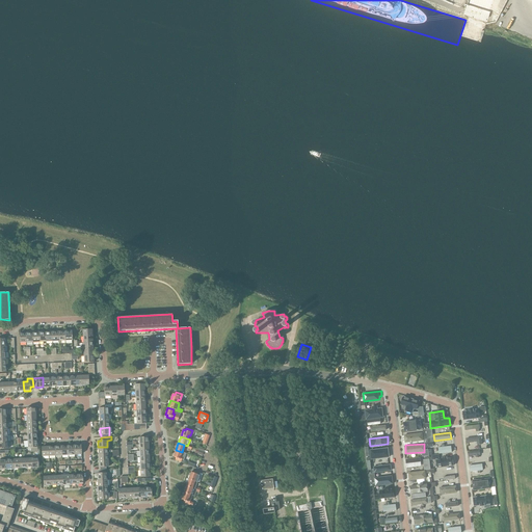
[(442,447),(439,447),(439,453),(452,452),(452,446),(445,446),(445,444),(442,444),(442,447)]
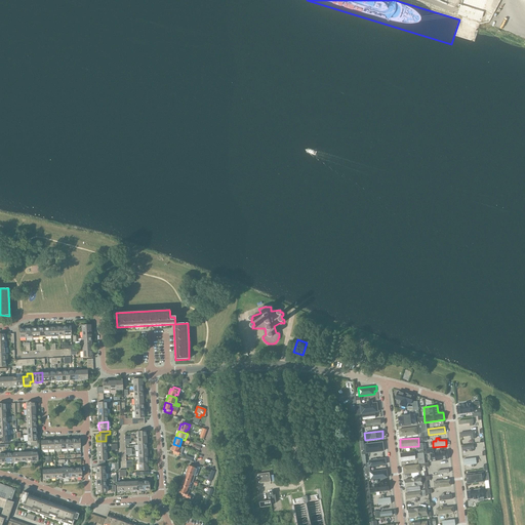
[(365,443),(366,452),(385,451),(384,442),(365,443)]
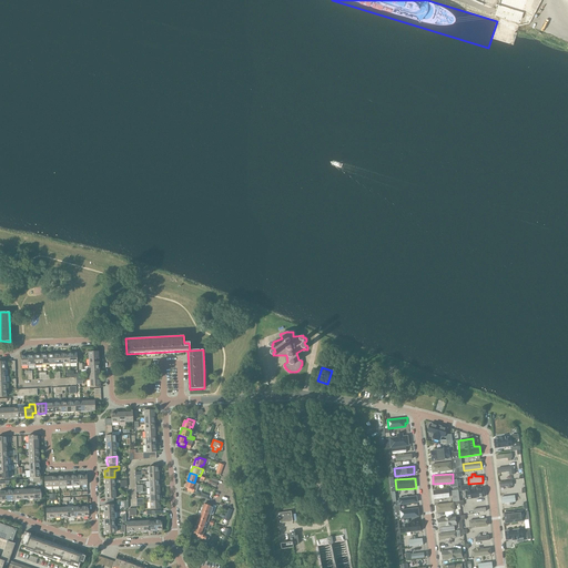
[(194,483),(188,480),(185,488),(188,489),(186,492),(193,494),(195,487),(193,487),(194,483)]
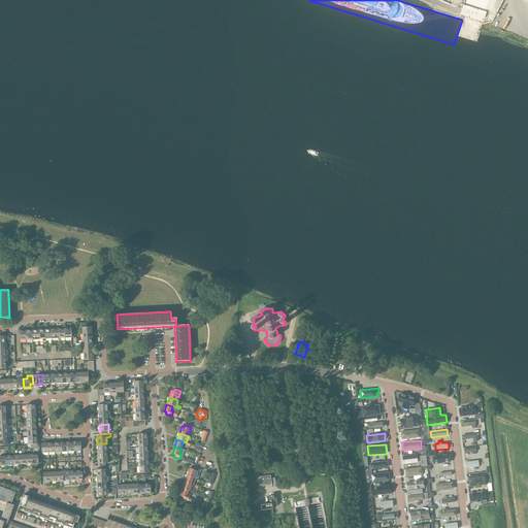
[(418,454),(403,455),(403,463),(418,463),(418,454)]
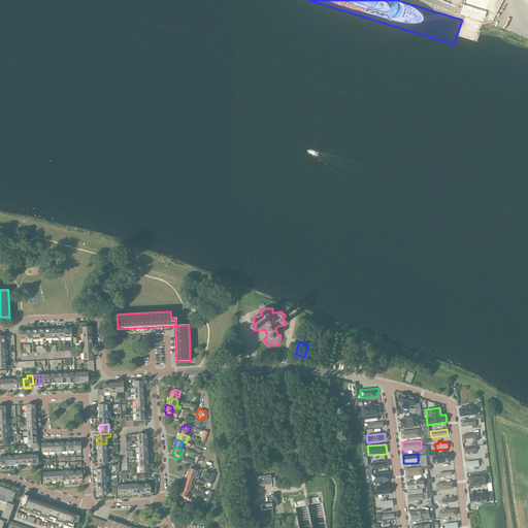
[(99,464),(99,466),(105,466),(105,463),(107,463),(107,456),(98,457),(98,464),(99,464)]
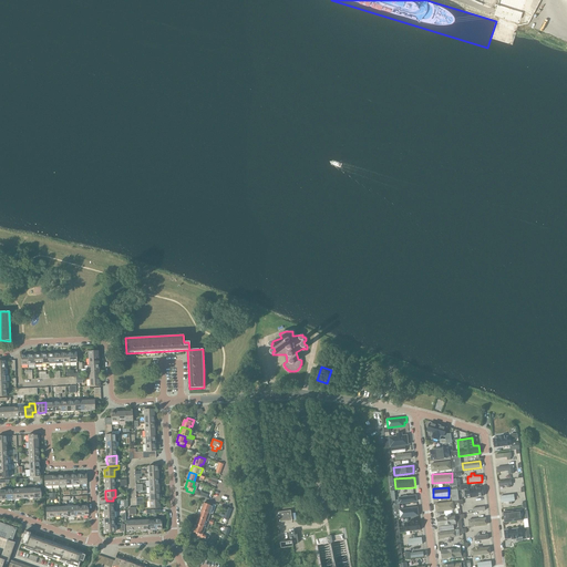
[(103,504),(104,512),(114,511),(113,501),(106,501),(106,504),(103,504)]
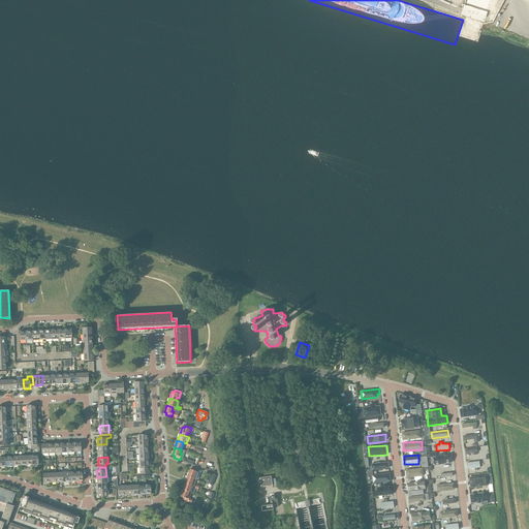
[(201,471),(193,468),(192,470),(190,469),(187,476),(194,478),(193,478),(198,480),(201,471)]
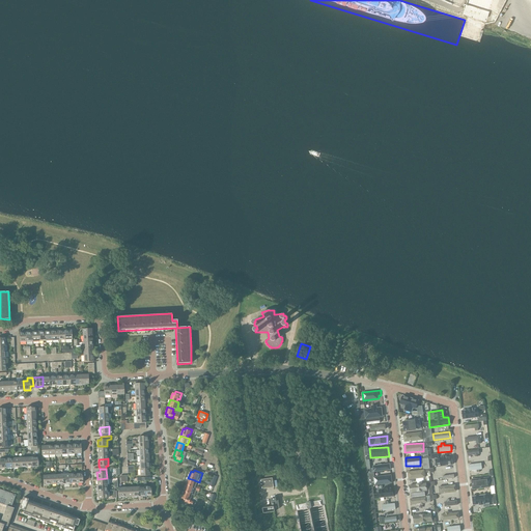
[(373,476),(374,485),(392,482),(391,474),(373,476)]
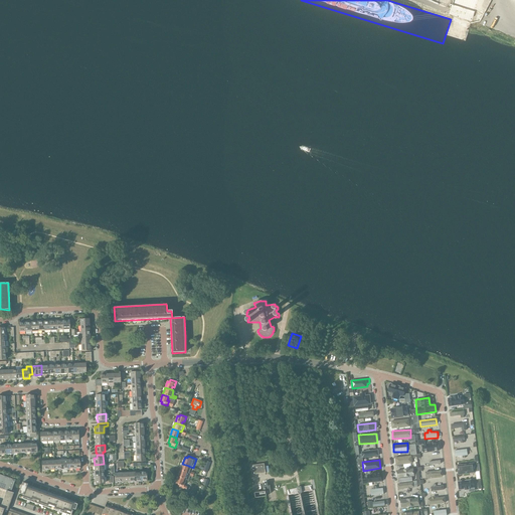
[(180,470),(186,472),(188,466),(189,466),(182,464),(180,470)]
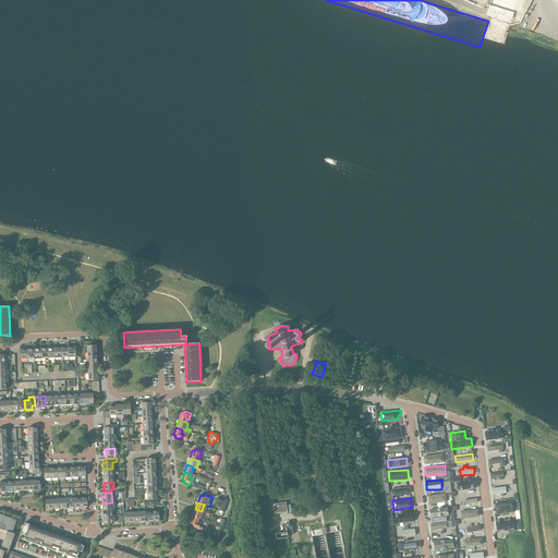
[(288,512),(287,502),(273,505),(274,514),(288,512)]
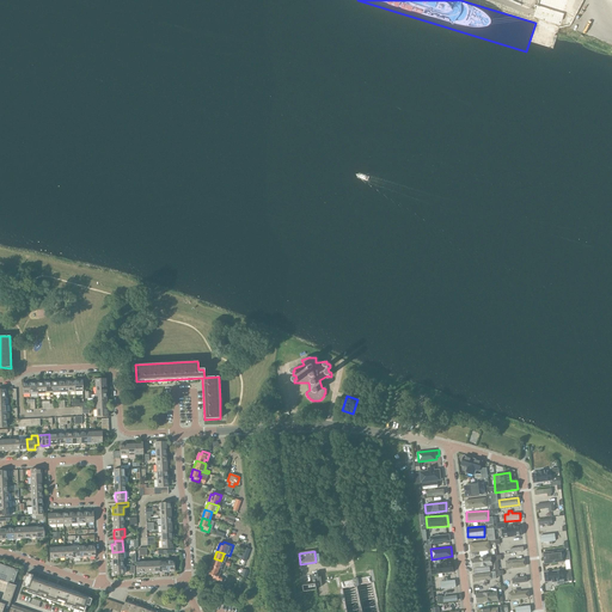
[(212,567),(219,569),(224,570),(226,563),(221,561),(214,558),(212,567)]
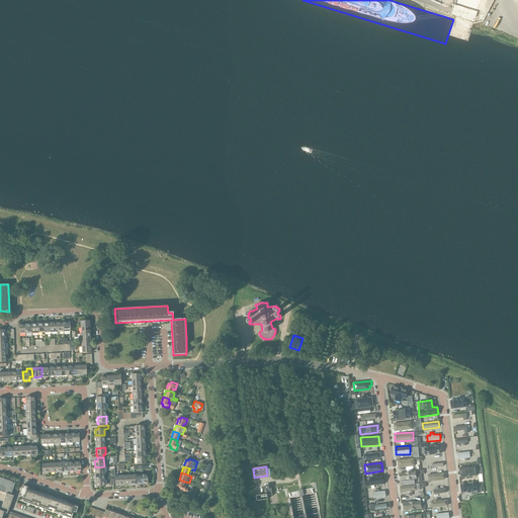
[(365,482),(366,487),(384,484),(382,475),(369,477),(369,481),(365,482)]
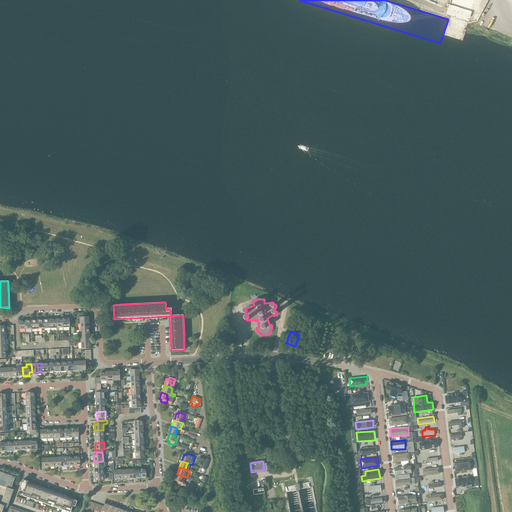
[(0,485),(6,488),(1,501),(0,504),(0,511),(1,511),(4,506),(7,507),(13,490),(11,489),(15,477),(0,471),(0,485)]
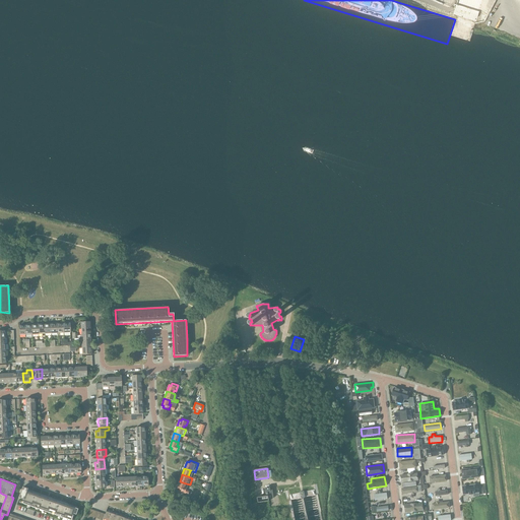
[(179,492),(188,495),(189,492),(185,491),(186,488),(185,486),(186,483),(180,481),(177,489),(180,489),(179,492)]
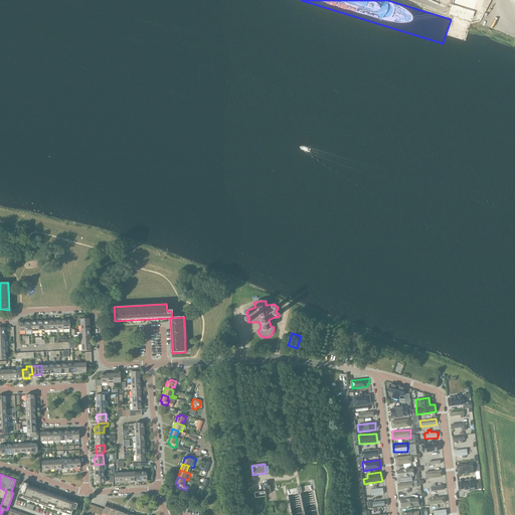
[(469,491),(475,491),(474,480),(459,480),(459,490),(469,489),(469,491)]
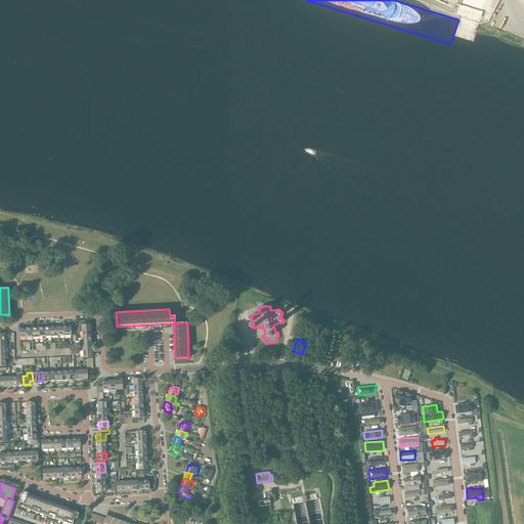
[(24,491),(23,491),(18,501),(24,504),(23,508),(27,509),(28,508),(31,509),(30,510),(35,512),(36,511),(39,512),(38,513),(43,515),(44,513),(47,515),(46,516),(51,518),(52,516),(55,517),(54,519),(59,521),(59,519),(62,520),(62,522),(68,523),(68,522),(72,523),(74,518),(76,519),(78,514),(76,513),(76,512),(27,494),(28,492),(27,492),(24,491)]
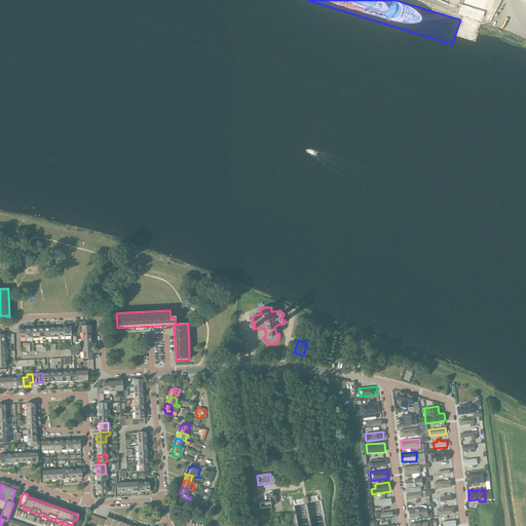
[(260,501),(261,503),(260,503),(261,509),(262,509),(272,508),(272,506),(275,506),(275,503),(277,503),(275,493),(273,494),(273,493),(268,494),(269,499),(260,501)]
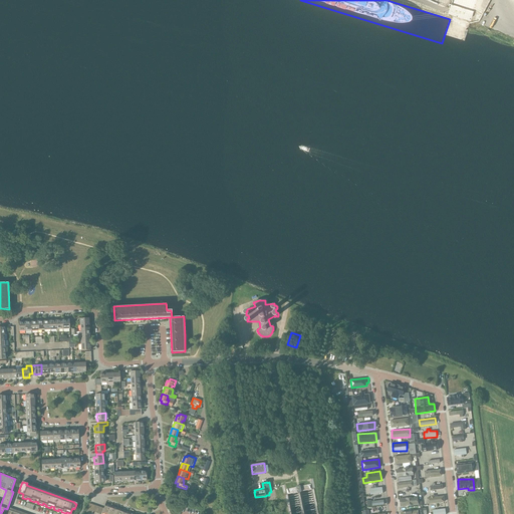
[(375,485),(371,485),(371,494),(382,493),(382,487),(375,487),(375,485)]
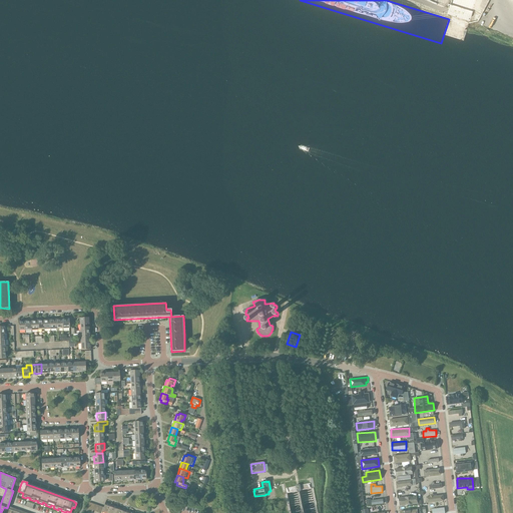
[(426,496),(427,503),(444,501),(443,494),(434,495),(434,494),(430,494),(430,496),(426,496)]
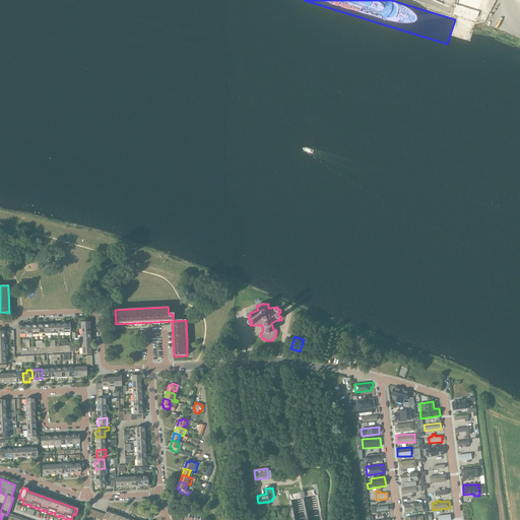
[(107,510),(105,514),(104,519),(106,519),(110,519),(113,512),(107,510)]
